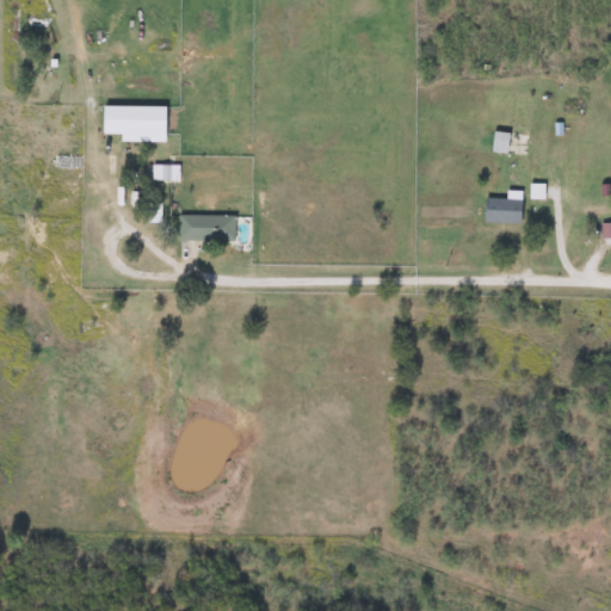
[(506,153),(508,133),(492,130),(491,152),(506,153)]
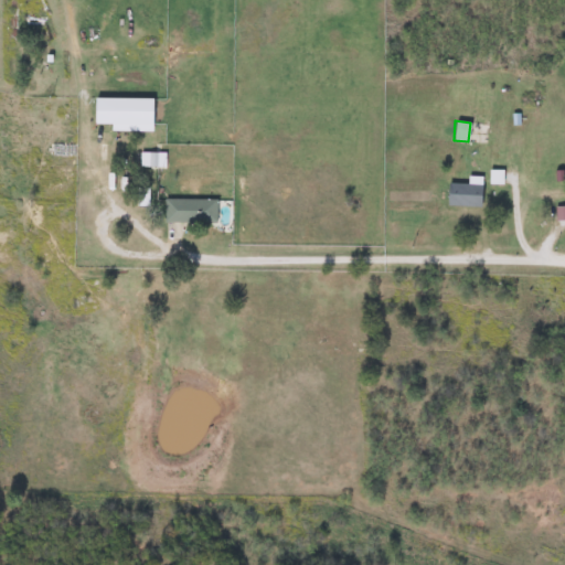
[(75,158),(75,141),(53,141),(53,158),(75,158)]
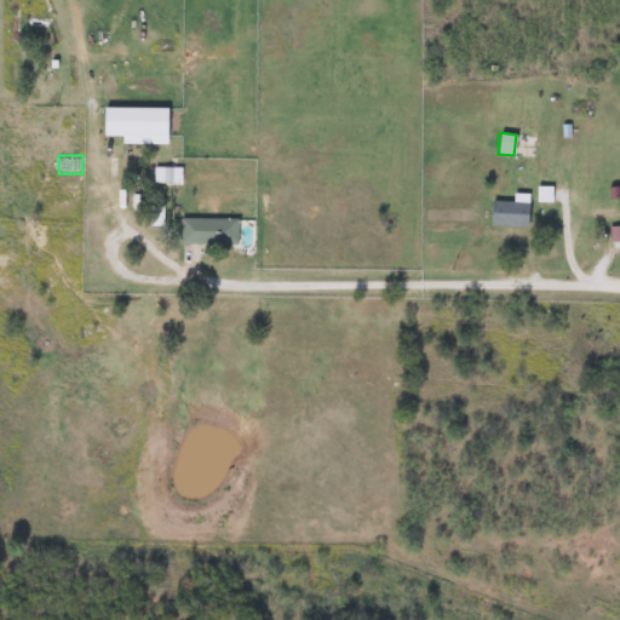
[(527,201),(491,200),(489,225),(527,225),(527,201)]
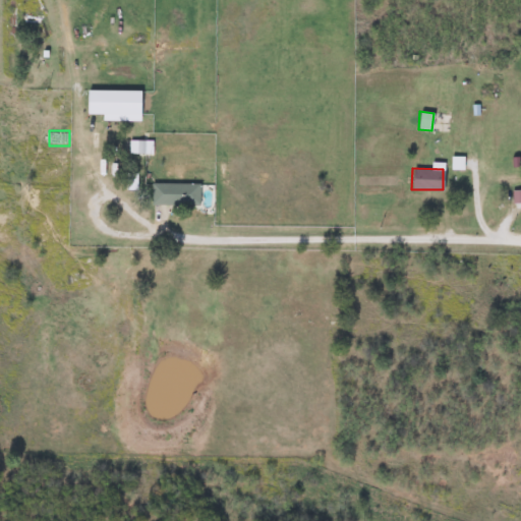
[(151,205),(198,205),(198,183),(151,183),(151,205)]
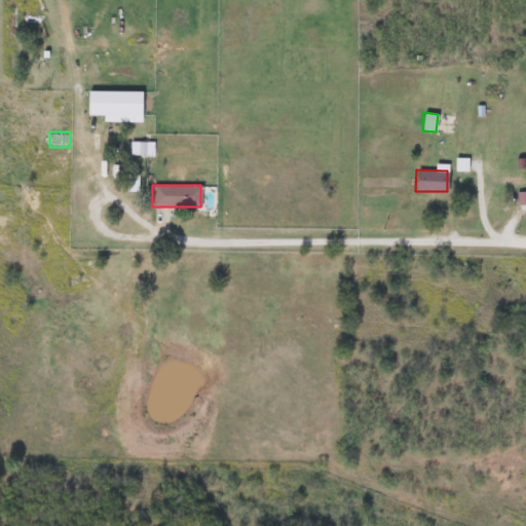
[(525,192),(516,192),(516,204),(525,203),(525,192)]
